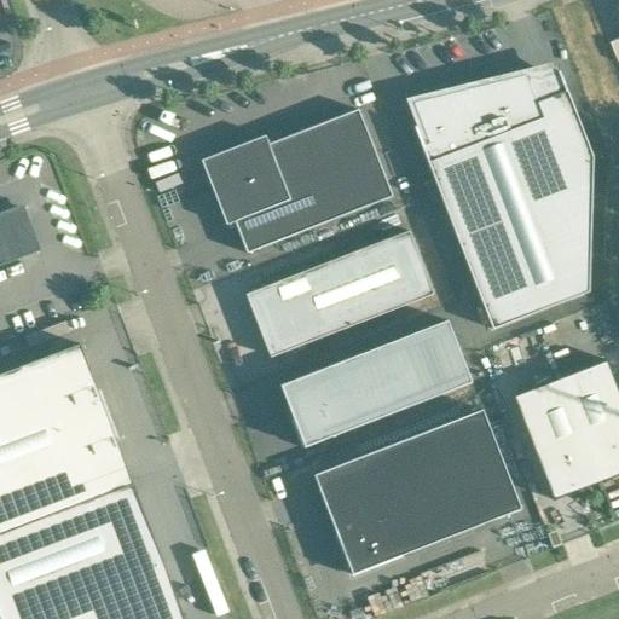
[(492,330),(589,291),(593,157),(565,87),(563,88),(565,92),(538,103),(527,75),(411,104),(428,148),(424,149),(422,143),(420,144),(492,330)]
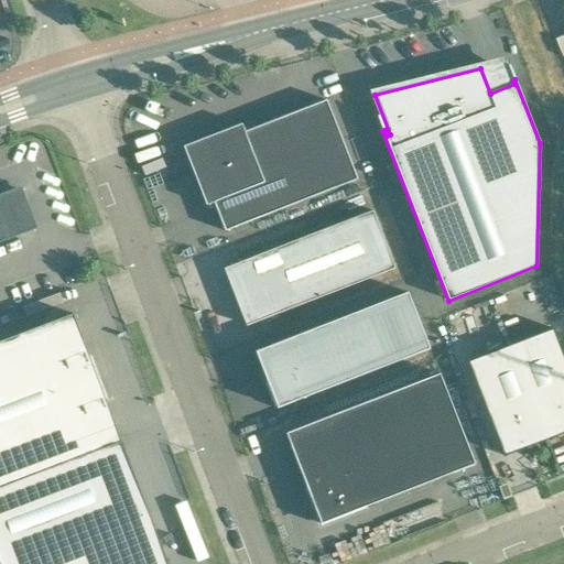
[(214,203),(225,231),(357,180),(326,100),(245,132),(241,125),(183,148),(206,206),(214,203)]
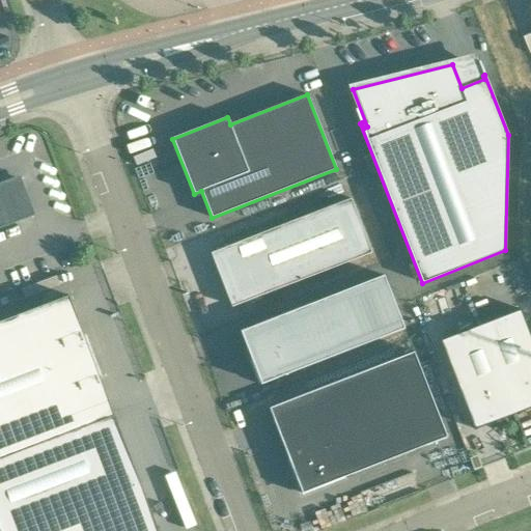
[(0,229),(35,216),(20,175),(0,183),(0,229)]
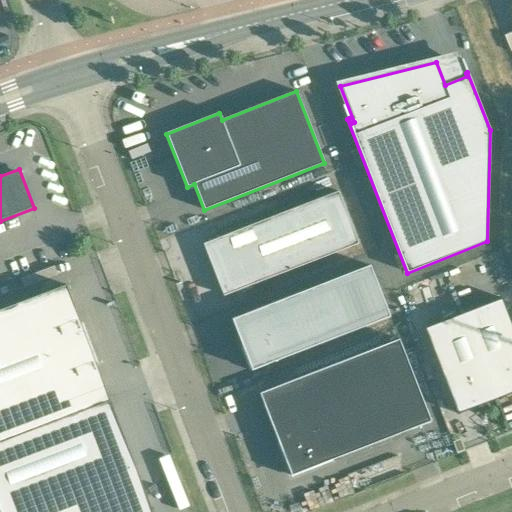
[(226,295),(358,244),(338,192),(206,243),(206,244),(207,244),(226,294),(225,294),(226,295)]
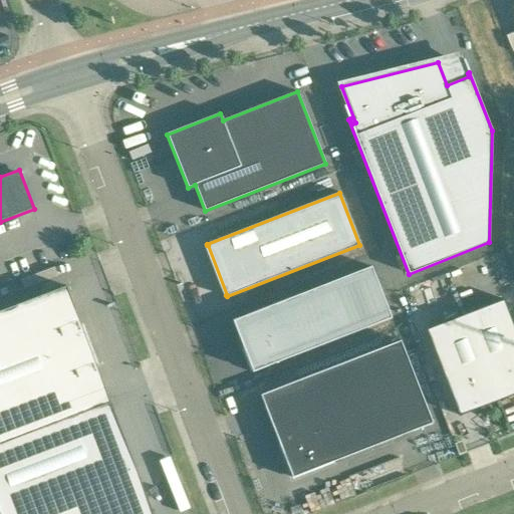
[(392,318),(371,267),(233,320),(242,345),(252,372),(269,366),(269,365),(392,318)]
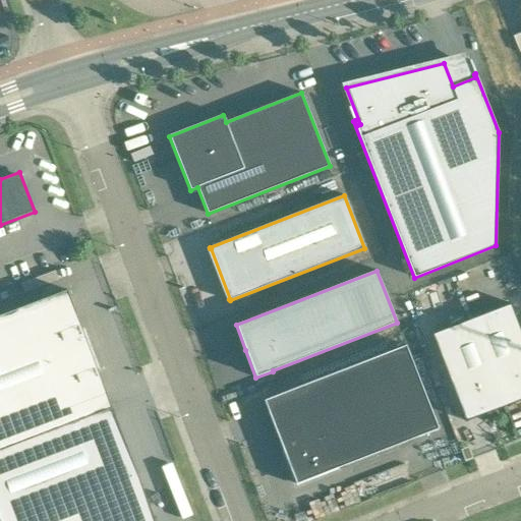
[(67,290),(0,315),(0,451),(108,410),(112,409),(111,404),(106,406),(97,380),(95,375),(97,374),(94,365),(91,367),(78,336),(81,335),(78,326),(76,327),(65,296),(69,295),(67,290)]
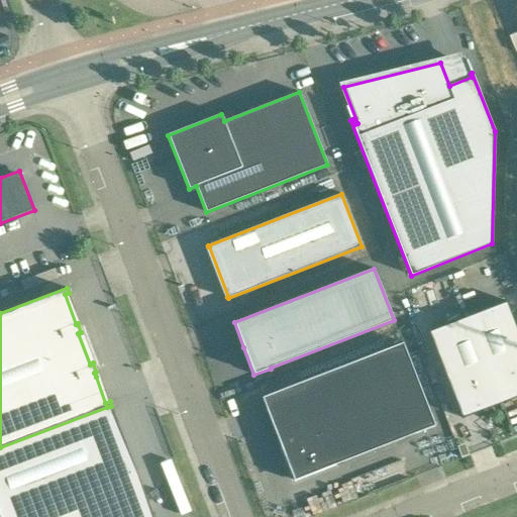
[(469,317),(429,332),(462,418),(466,417),(463,414),(478,409),(478,410),(516,394),(516,326),(508,302),(488,309),(480,291),(460,298),(469,317)]
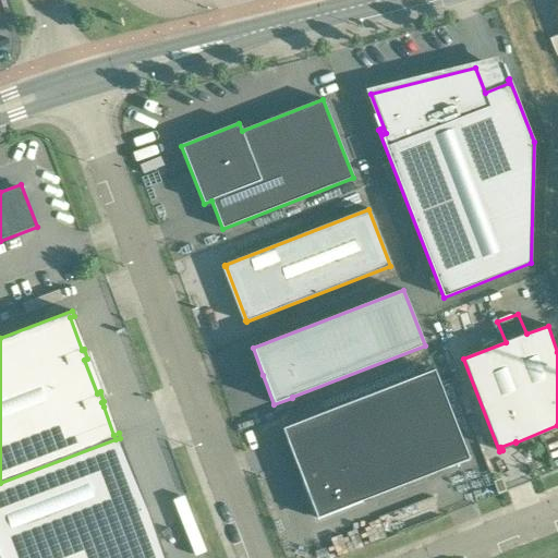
[(317,519),(470,460),(435,370),(282,429),(317,519)]
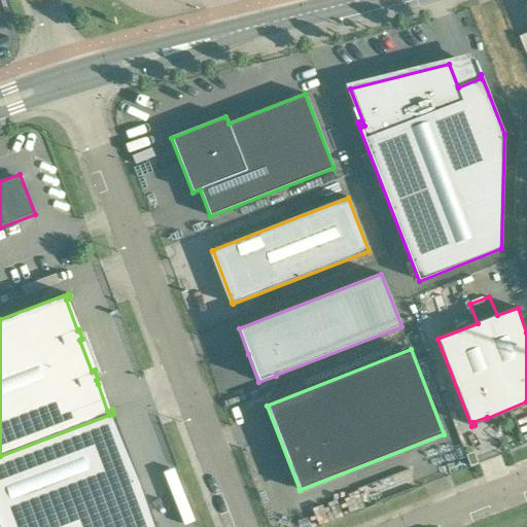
[(0,526),(151,526),(109,415),(0,456),(0,526)]
